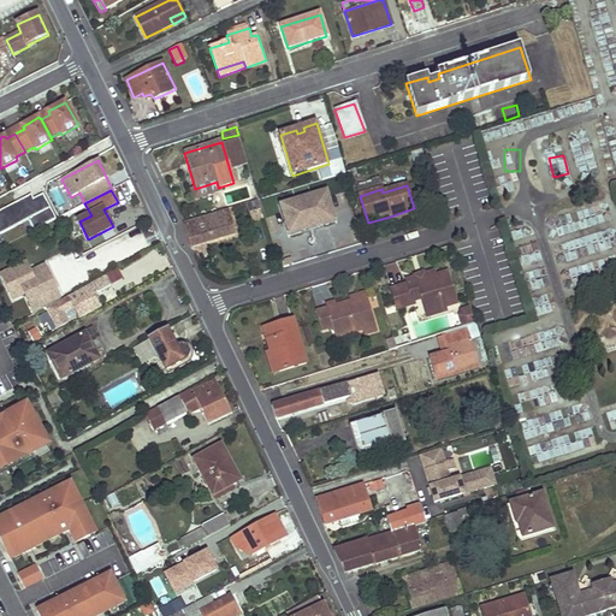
[(335,218),(327,191),(280,206),(289,232),(335,218)]
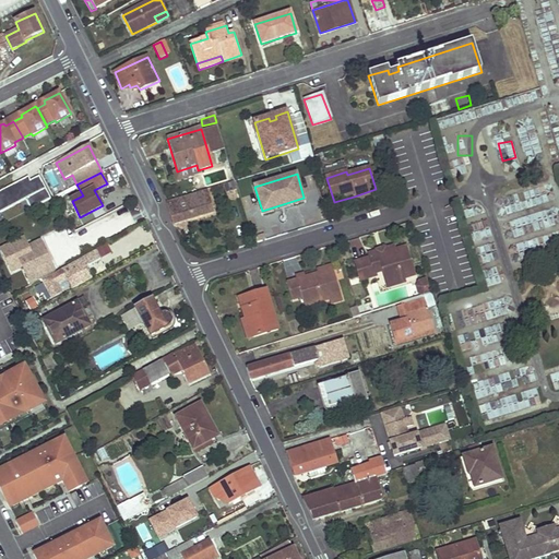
[(0,191),(0,212),(25,200),(31,210),(50,199),(38,177),(30,181),(27,177),(0,191)]
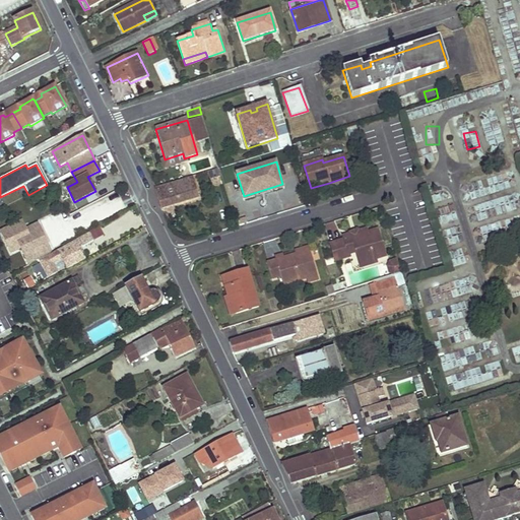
[(219,169),(207,172),(212,188),(224,185),(219,169)]
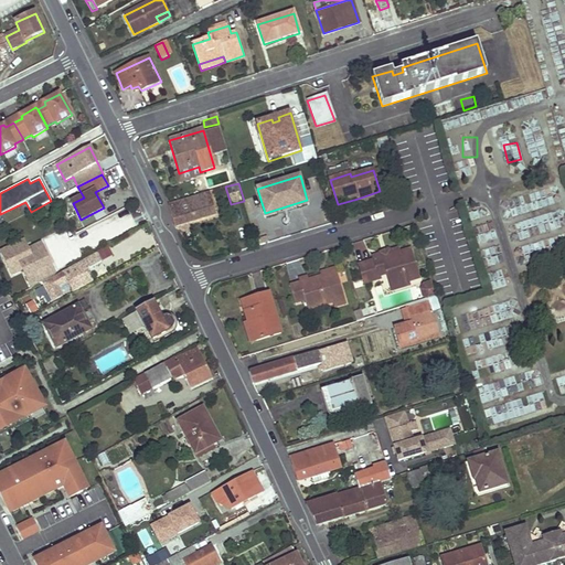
[(381,196),(380,191),(358,199),(359,203),(381,196)]
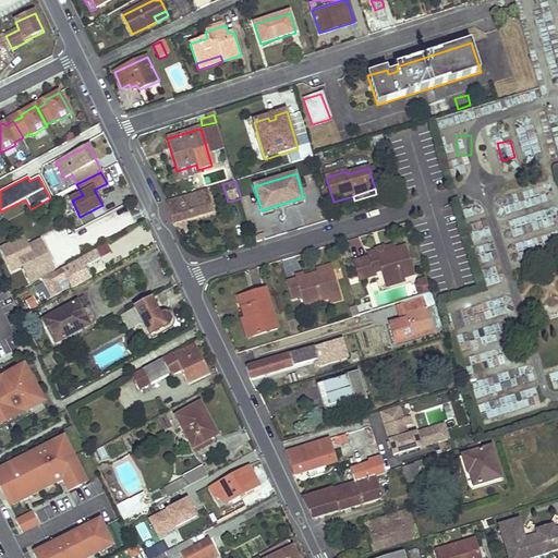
[(214,211),(207,192),(166,204),(172,225),(214,211)]
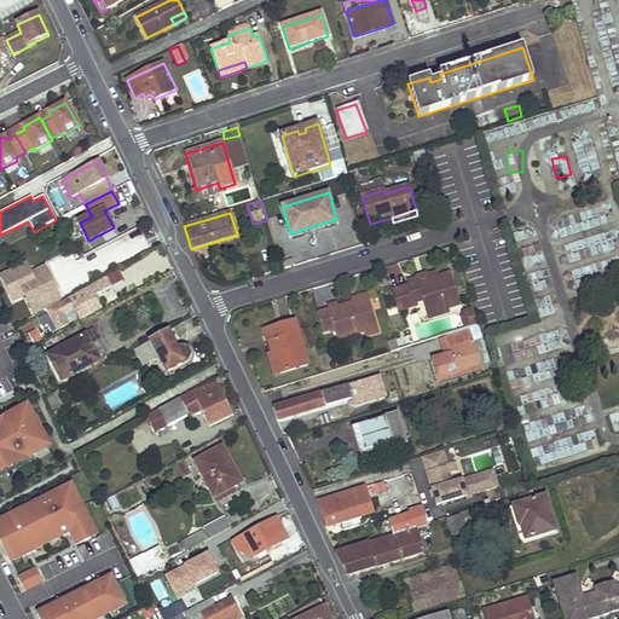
[(336,219),(290,233),(291,237),(301,235),(302,237),(313,235),(313,238),(317,237),(316,233),(325,230),(325,227),(337,224),(336,219)]
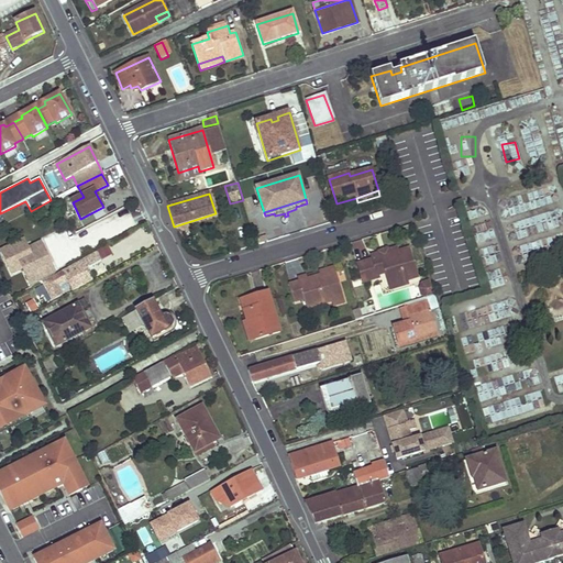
[(145,246),(155,243),(152,234),(142,238),(145,246)]
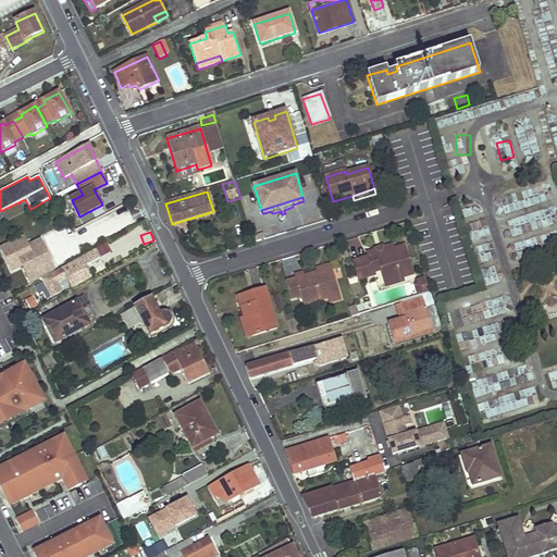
[(0,244),(0,250),(2,250),(12,271),(23,265),(32,284),(41,279),(22,237),(2,247),(0,244)]
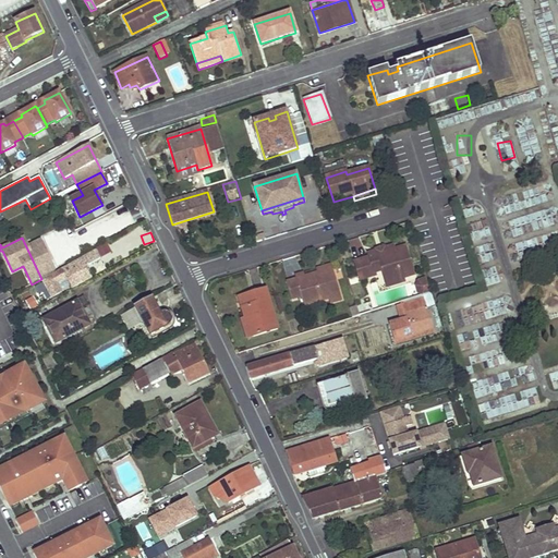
[(50,262),(40,241),(27,246),(23,238),(22,238),(41,279),(48,275),(44,265),(50,262)]
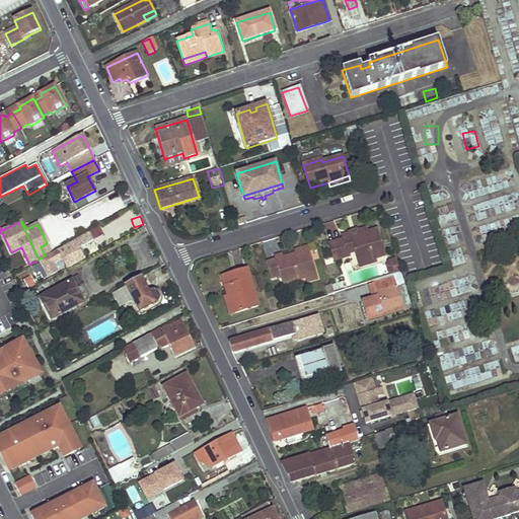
[(386,255),(377,229),(368,232),(367,229),(358,232),(359,234),(352,236),(352,234),(343,236),(344,240),(336,242),(341,260),(350,257),(349,254),(356,252),(357,256),(365,261),(366,266),(376,263),(376,260),(386,255)]
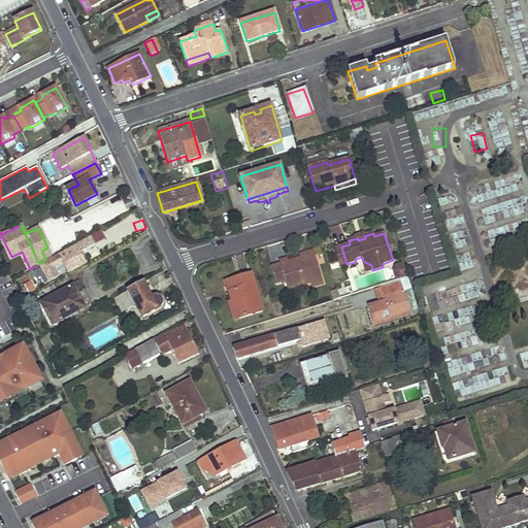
[(91,237),(39,265),(48,282),(58,276),(54,268),(62,264),(67,274),(87,263),(80,253),(95,245),(91,237)]
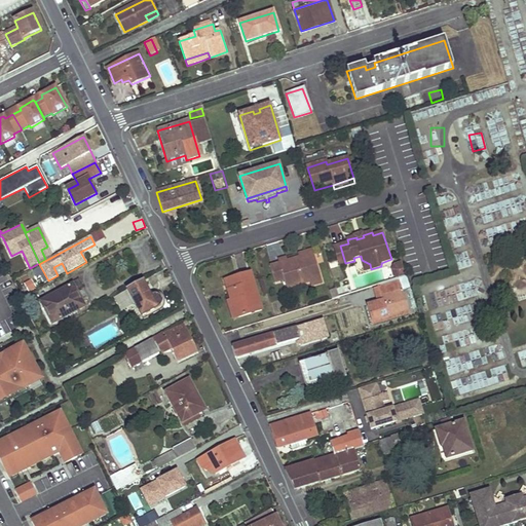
[(345,263),(340,246),(334,248),(339,265),(345,263)]
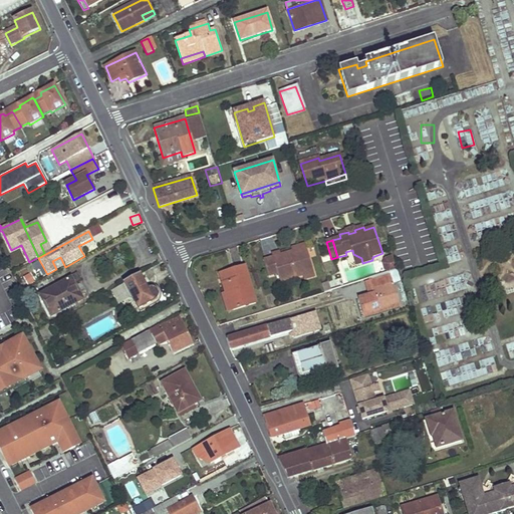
[(50,250),(46,241),(40,244),(44,253),(50,250)]
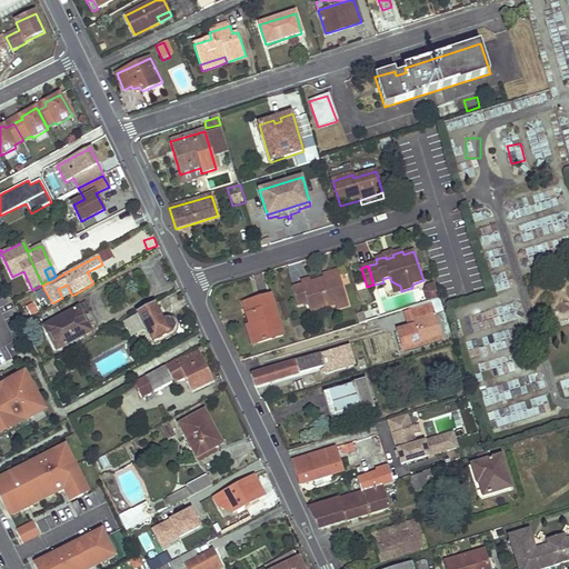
[(339,275),(338,271),(320,277),(321,280),(323,280),(325,282),(330,280),(330,278),(339,275)]
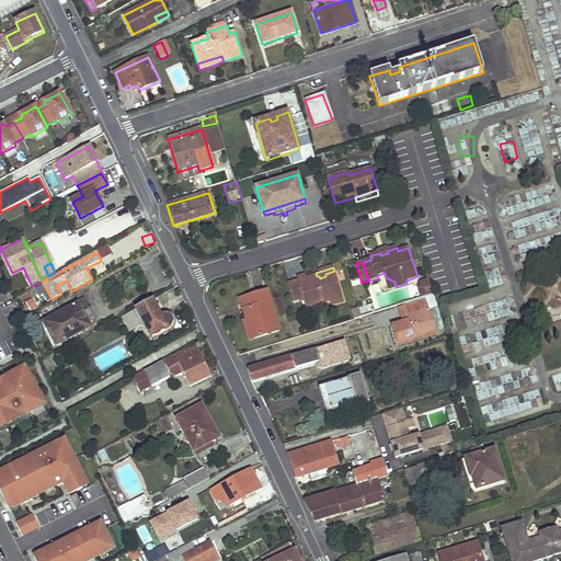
[(342,298),(334,271),(325,274),(325,276),(320,278),(319,276),(317,276),(306,279),(305,276),(296,279),(297,283),(287,285),(293,304),(302,300),(306,309),(331,301),(342,298)]
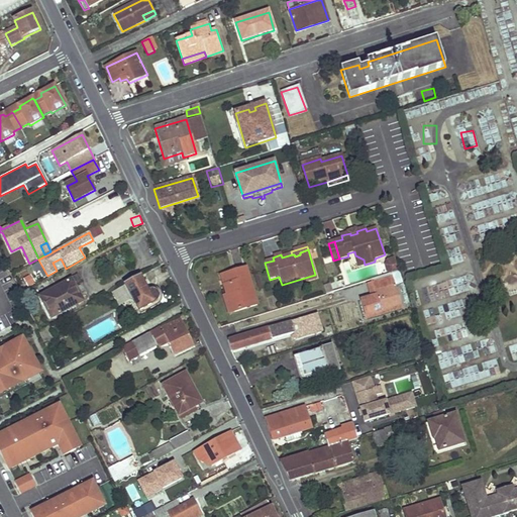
[(364,260),(355,255),(358,267),(365,265),(364,260)]
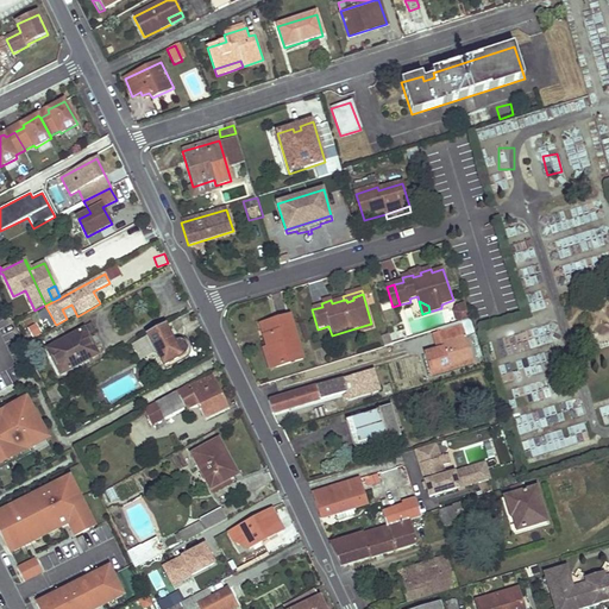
[(466,303),(453,305),(456,321),(468,319),(466,303)]
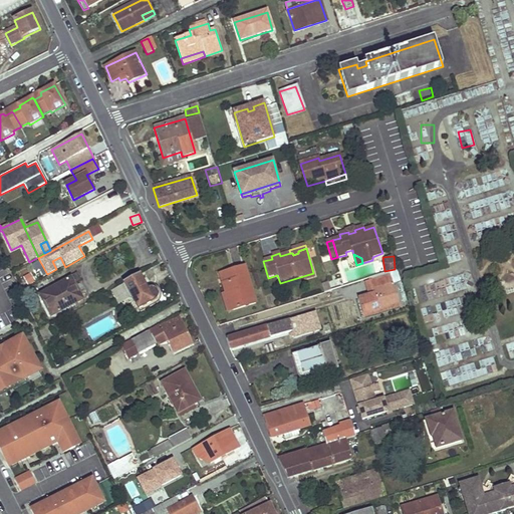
[(250,283),(245,266),(228,272),(230,282),(223,284),(225,291),(250,283)]
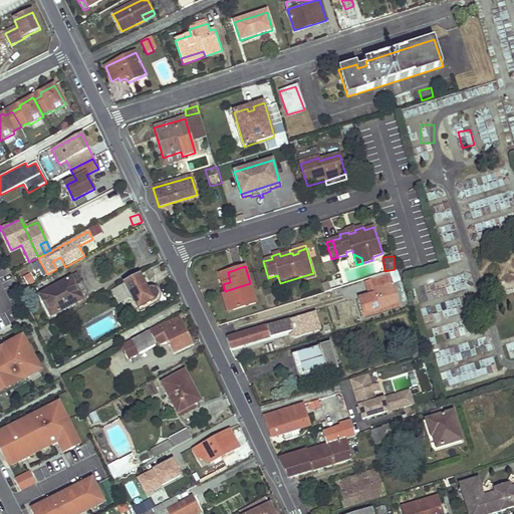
[(401,281),(397,270),(390,272),(393,283),(401,281)]
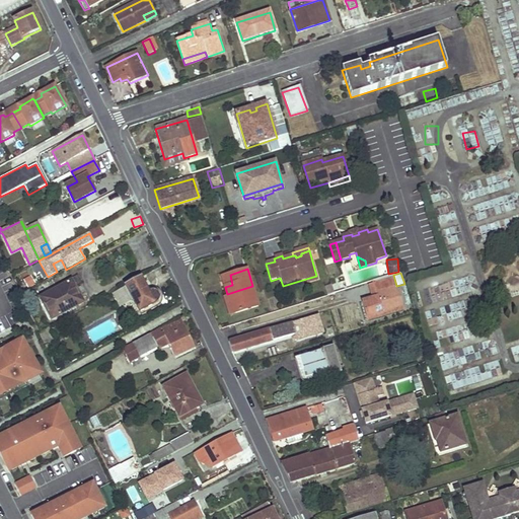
[(232,285),(230,275),(222,277),(225,287),(232,285)]
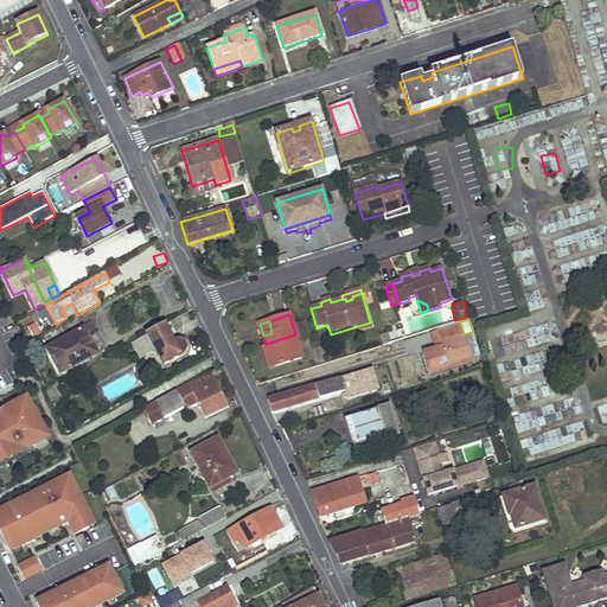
[(464,334),(460,321),(434,330),(439,342),(441,347),(435,350),(422,353),(428,371),(447,365),(447,364),(471,357),(464,334)]
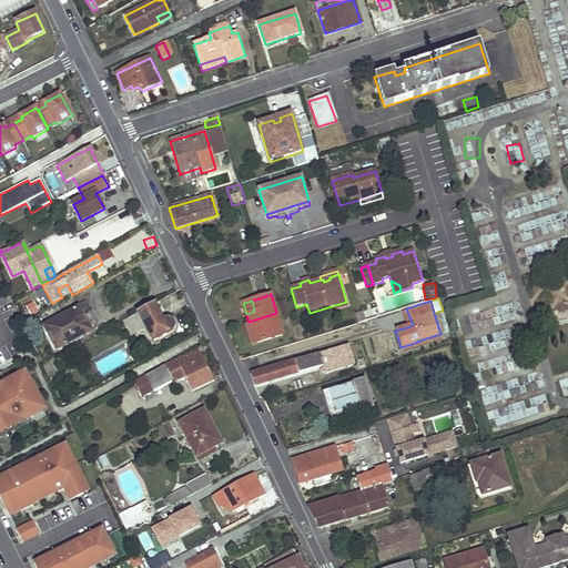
[(348,306),(346,302),(335,305),(336,311),(348,306)]
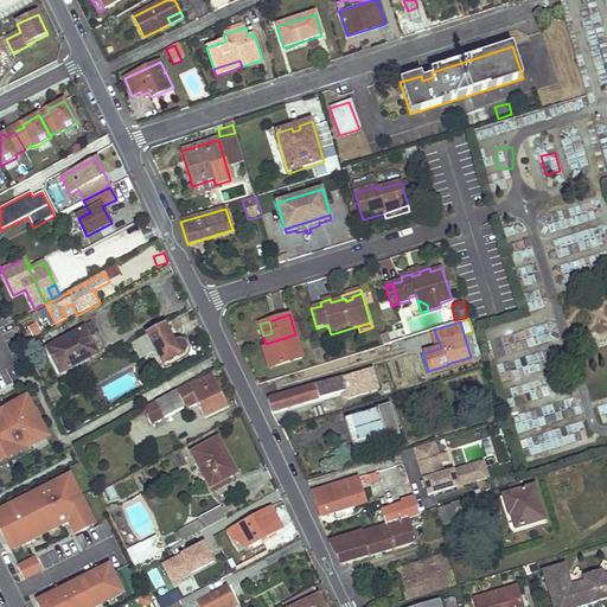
[(174,340),(165,324),(163,326),(171,343),(174,340)]
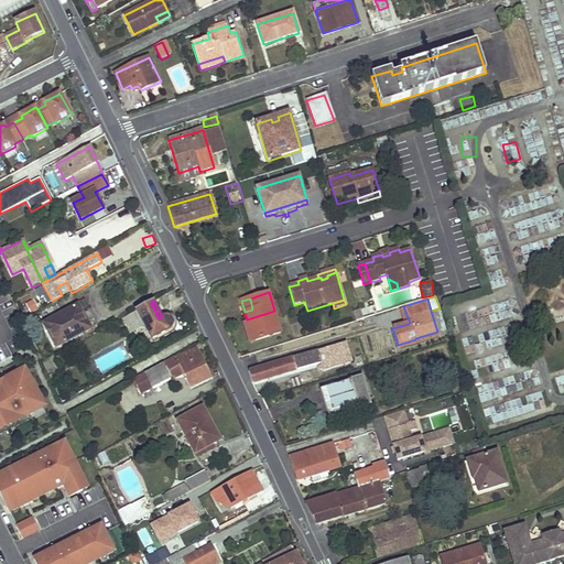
[(39,310),(35,303),(28,307),(31,314),(39,310)]
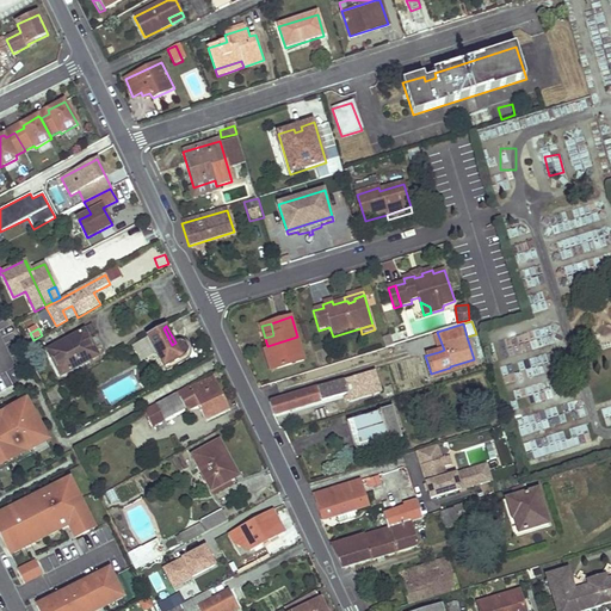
[(172,345),(164,328),(147,337),(148,339),(156,355),(164,370),(185,359),(189,355),(190,351),(187,346),(185,343),(180,343),(176,343),(172,345)]
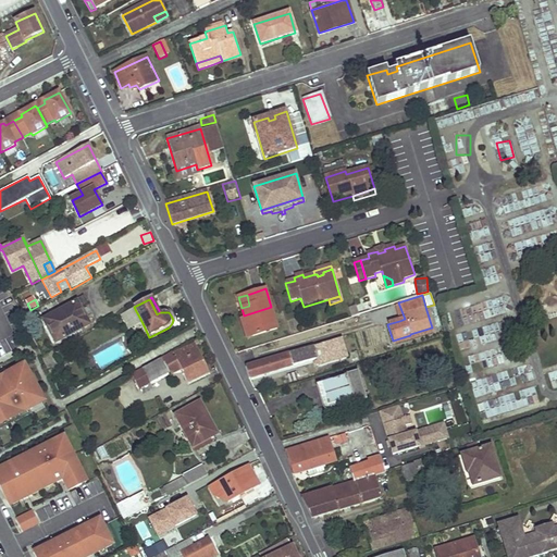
[(75,304),(44,322),(56,345),(88,326),(87,325),(76,307),(75,304)]
